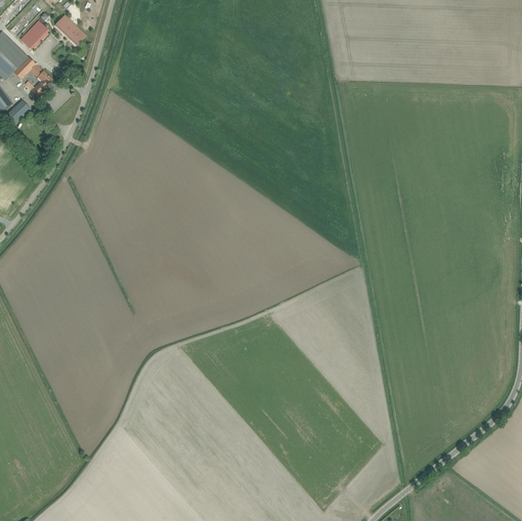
[(39,15),(38,16),(40,18),(41,19),(42,18),(43,18),(47,14),(46,14),(48,12),(44,9),(43,11),(39,14),(39,15)]
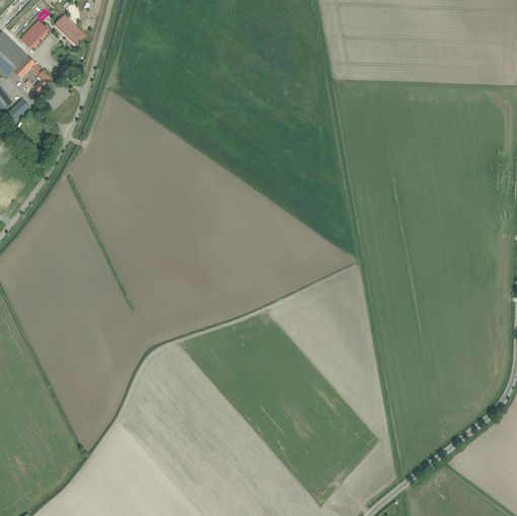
[(56,24),(73,41),(82,31),(64,14),(56,24)]
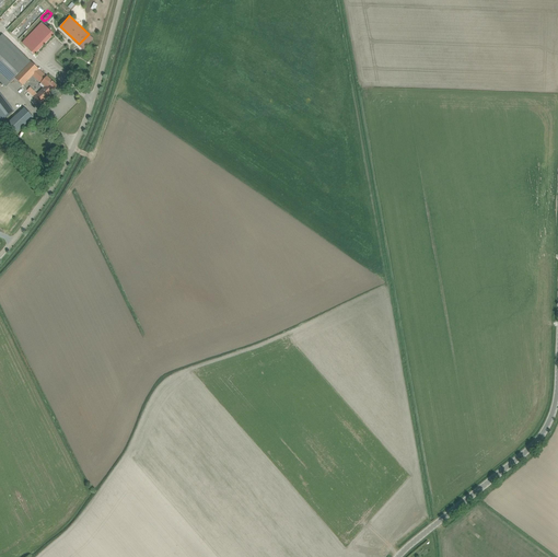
[(23,37),(20,39),(32,51),(33,50),(50,32),(38,21),(23,37)]
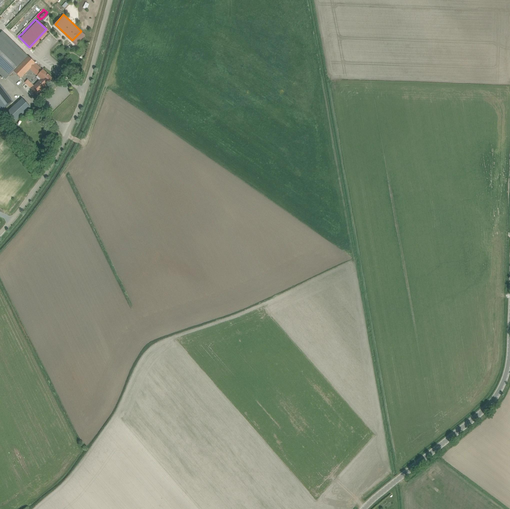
[(0,64),(8,72),(12,68),(19,75),(28,67),(34,60),(26,53),(0,29),(0,64)]
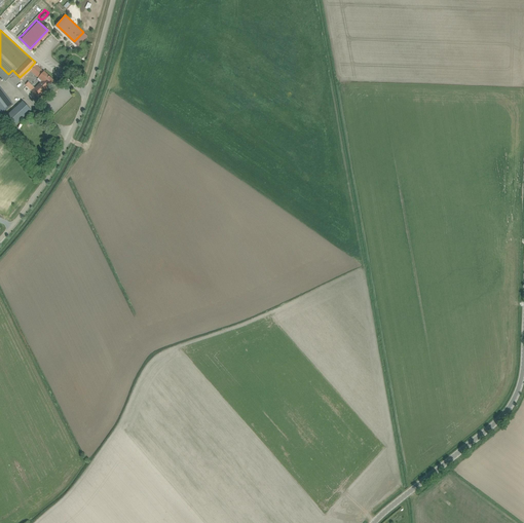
[(37,74),(36,75),(40,78),(33,85),(30,88),(36,94),(51,78),(48,74),(35,62),(29,69),(35,74),(36,73),(37,74)]
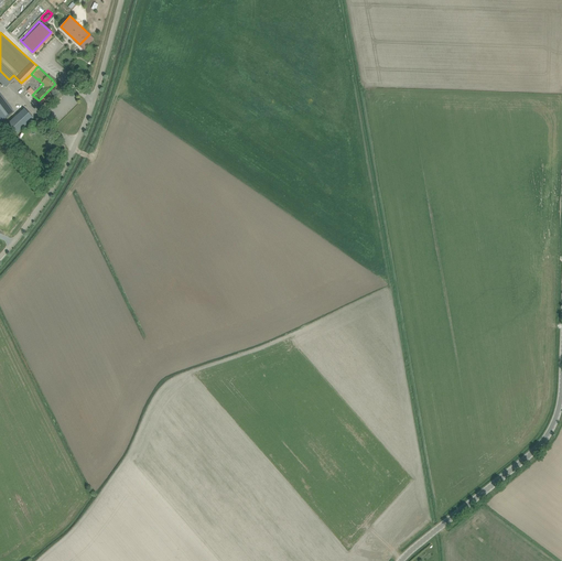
[(0,115),(11,107),(0,92),(0,115)]
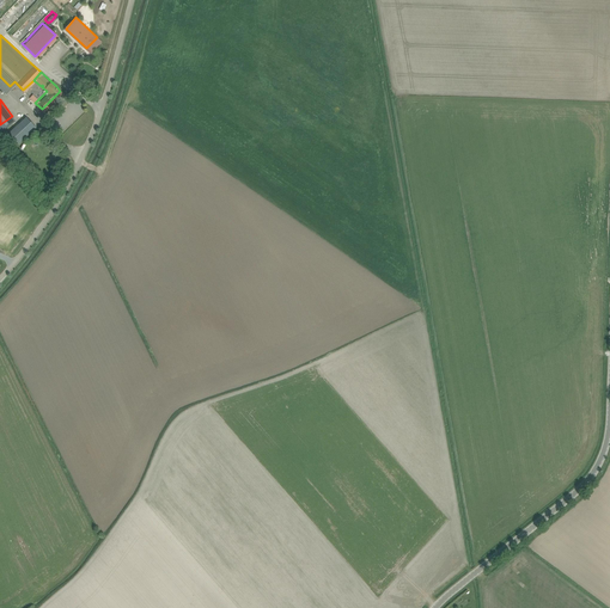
[(35,124),(24,114),(6,130),(17,141),(35,124)]
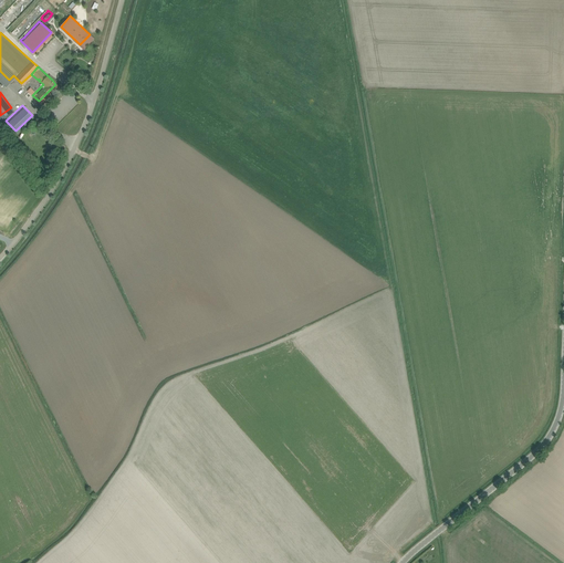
All buildings are outlined.
